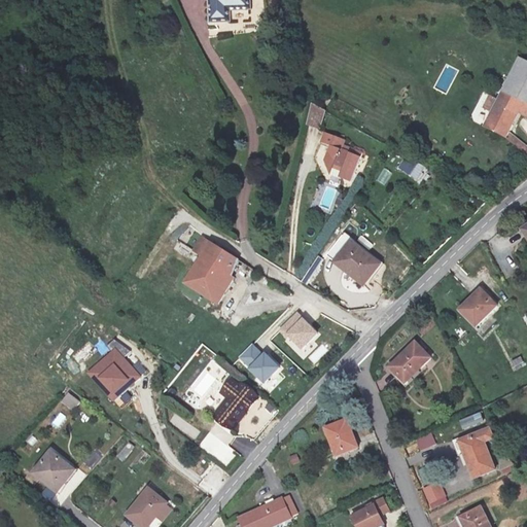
[(209,0),(211,20),(231,19),(231,8),(251,7),(250,0),(209,0)]
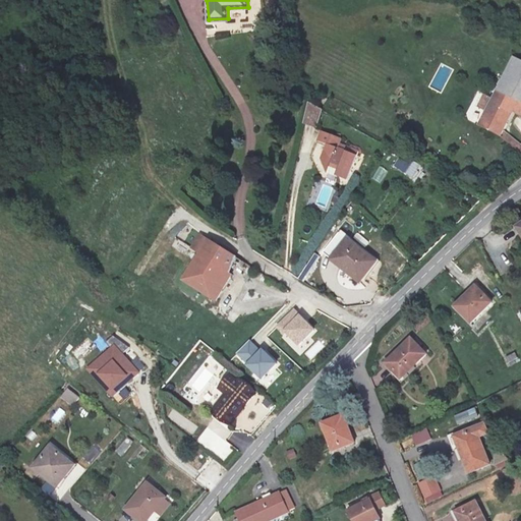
[(520,59),(513,56),(490,99),(481,94),(475,105),(485,110),(477,125),(484,128),(496,132),(499,134),(519,156),(520,153),(520,146),(502,131),(513,110),(520,114),(520,59)]
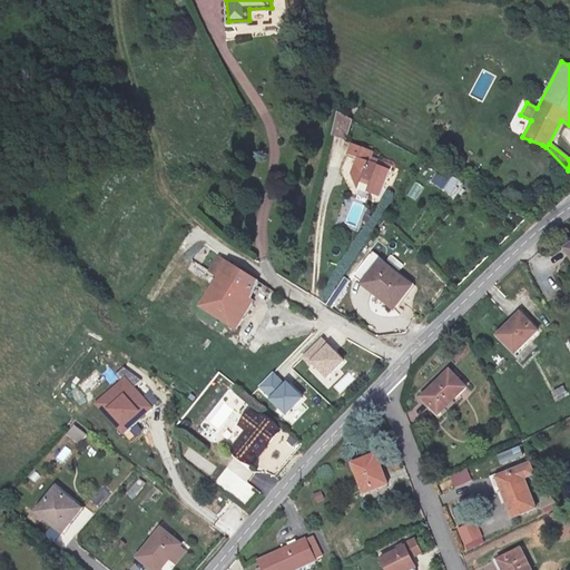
[(347,138),(354,116),(337,111),(331,134),(347,138)]
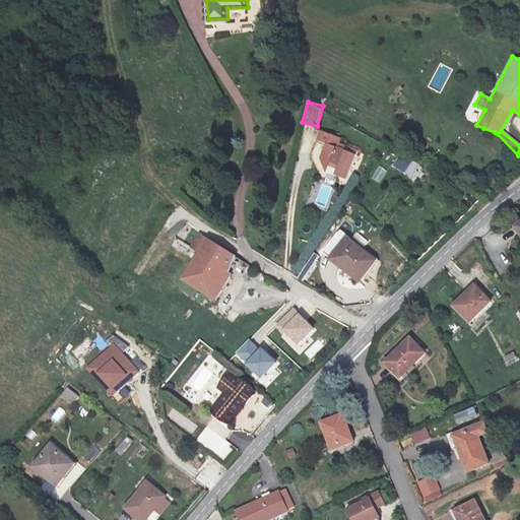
[(334,137),(314,131),(311,143),(321,146),(317,160),(323,174),(321,179),(331,182),(333,177),(344,180),(352,150),(342,147),(340,151),(331,149),(334,137)]
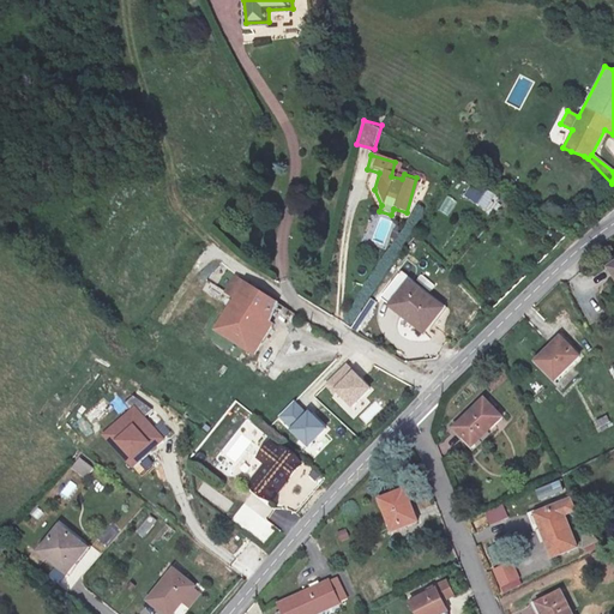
[(471,191),(465,202),(483,211),(489,202),(471,191)]
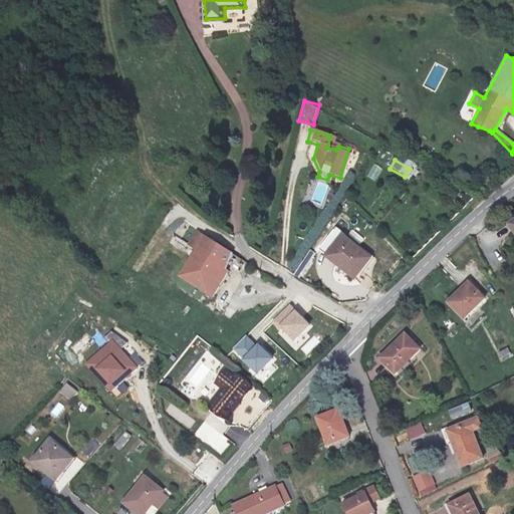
[(367,177),(375,181),(382,168),(374,164),(367,177)]
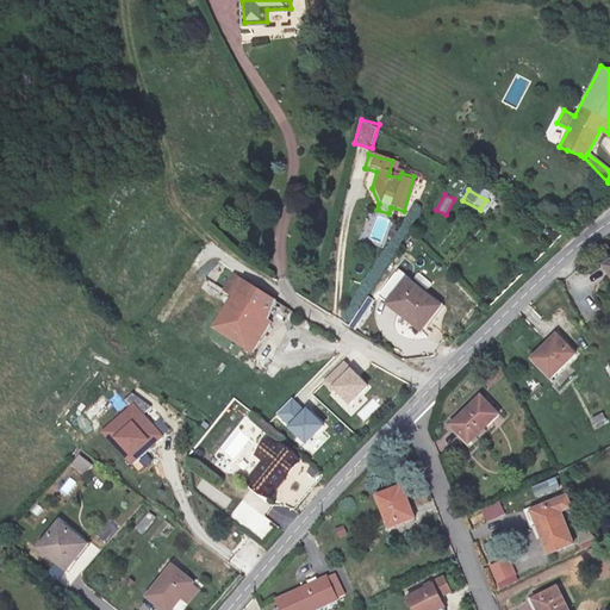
[(609,267),(609,260),(599,247),(565,274),(579,292),(609,267)]
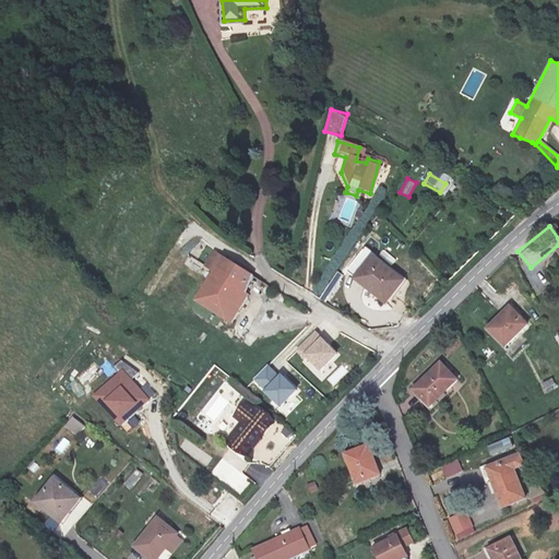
[(254,271),(202,242),(193,259),(215,270),(200,299),(232,319),(248,293),(244,289),(254,271)]
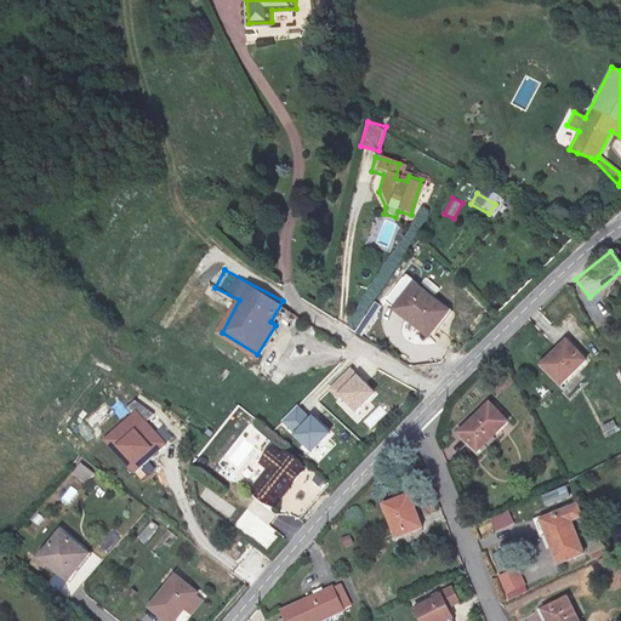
[(440,306),(412,284),(394,307),(426,332),(434,323),(429,319),(440,306)]
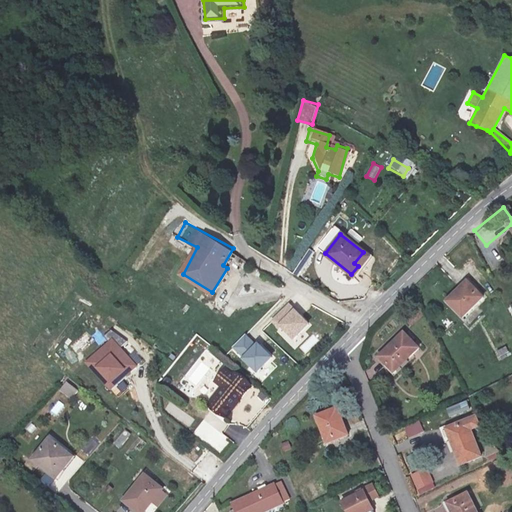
[(302,273),(315,252),(309,248),(296,269),(302,273)]
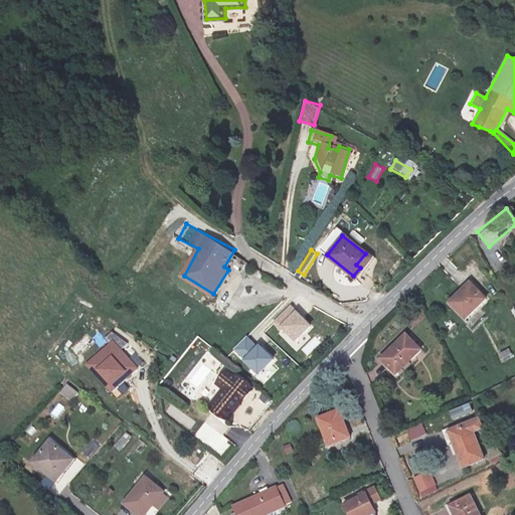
[(487,298),(470,283),(449,305),(466,321),(487,298)]
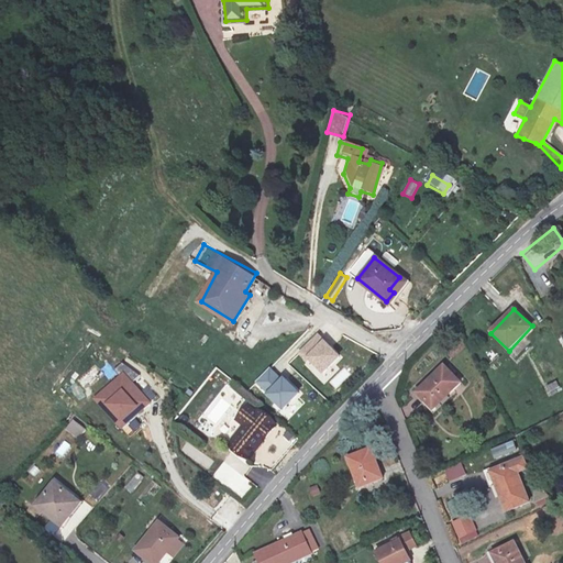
[(319,335),(301,353),(323,374),(341,356),(319,335)]
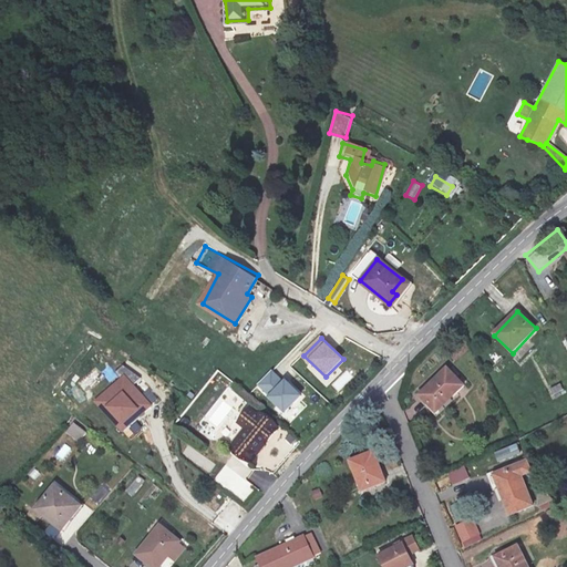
[(95,369),(81,382),(89,391),(103,378),(95,369)]
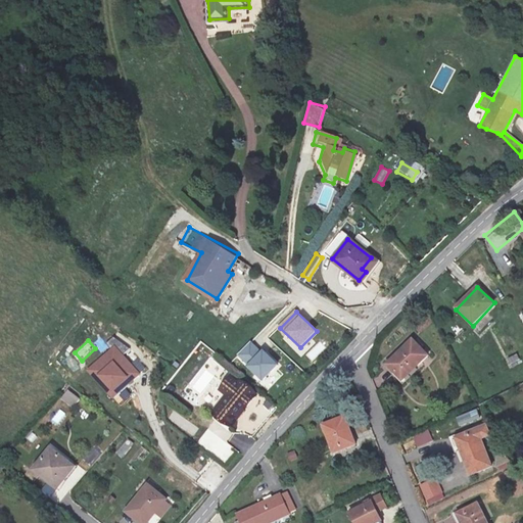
[(431,357),(417,340),(388,365),(403,382),(431,357)]
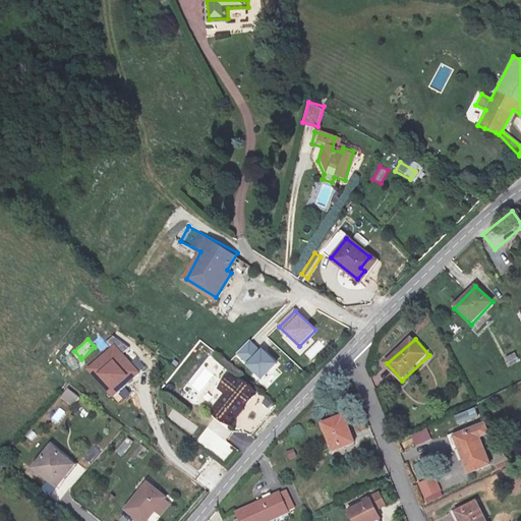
[(91,370),(115,398),(140,374),(115,348),(91,370)]
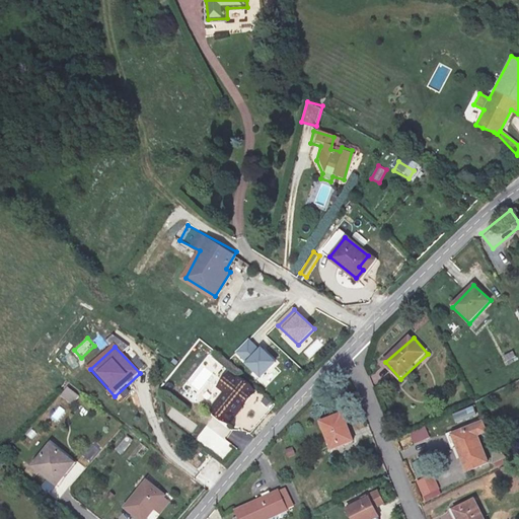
[(508,365),(518,359),(513,351),(503,357),(508,365)]
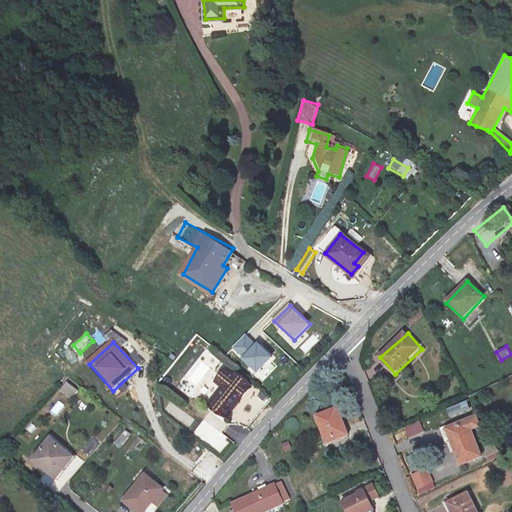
[(130,355),(139,365),(144,360),(135,350),(130,355)]
